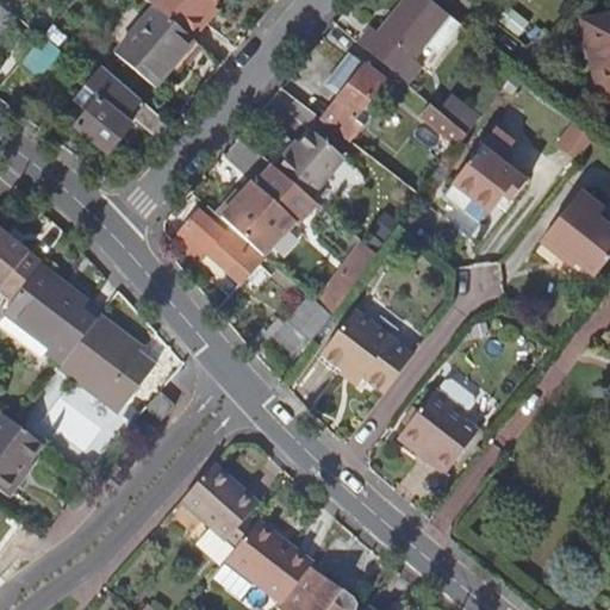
[(150,0),(149,2),(153,6),(184,33),(191,39),(206,23),(201,19),(218,0),(150,0)]
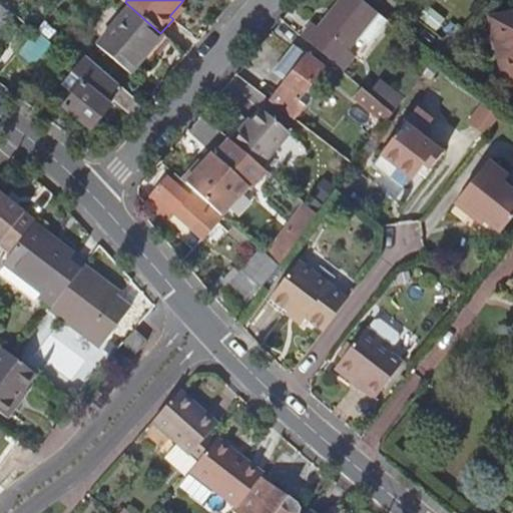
[(301,35),(342,70),(353,56),(345,50),(355,38),(375,13),(373,12),(358,0),(341,0),(319,29),(311,22),(301,35)]
